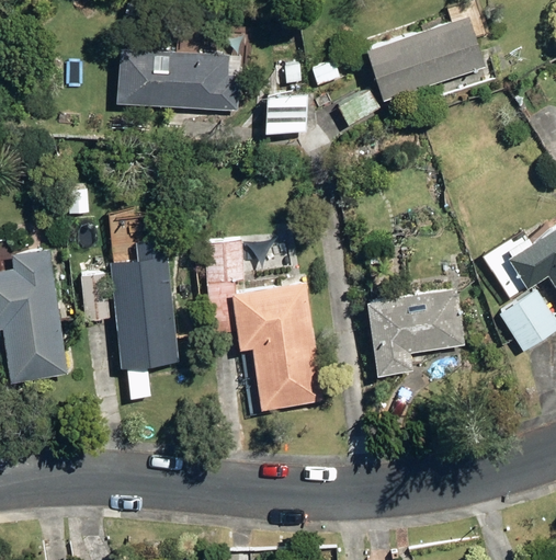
[(365,50),(382,101),(484,68),(467,16),(365,50)]
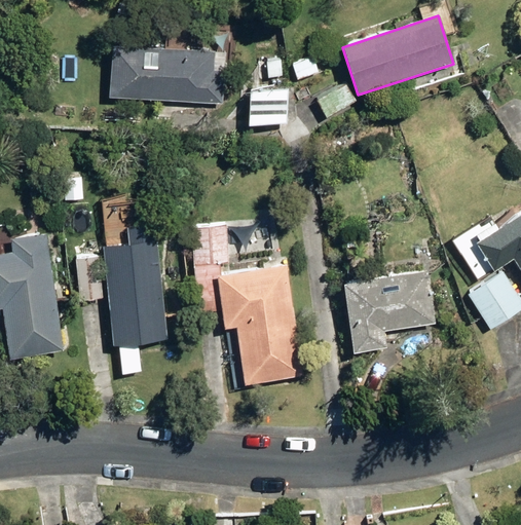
[(108,99),(224,104),(225,71),(215,71),(216,51),(112,46),(108,99)]
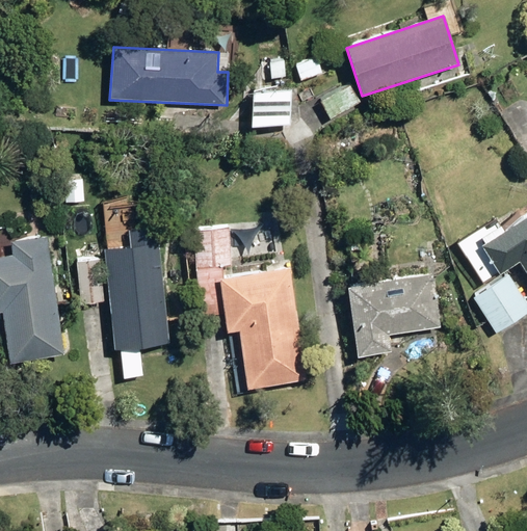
[(296,65),(302,81),(323,74),(318,57),(296,65)]
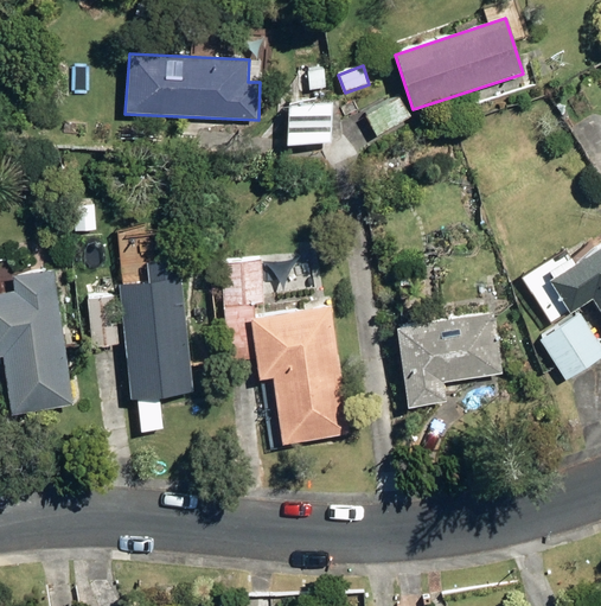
[(366,116),(378,136),(411,116),(400,96),(366,116)]
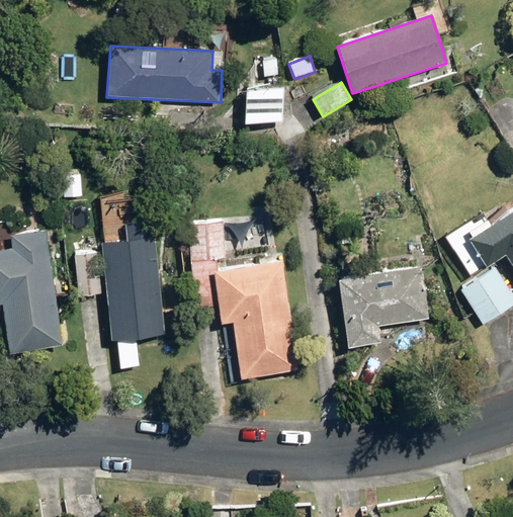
[(244,124),(284,123),(283,87),(242,89),(244,124)]
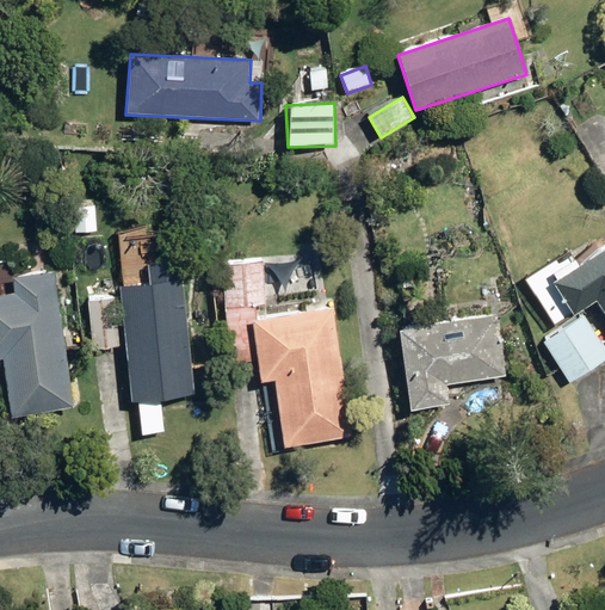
[(97,232),(96,207),(74,208),(76,233),(97,232)]
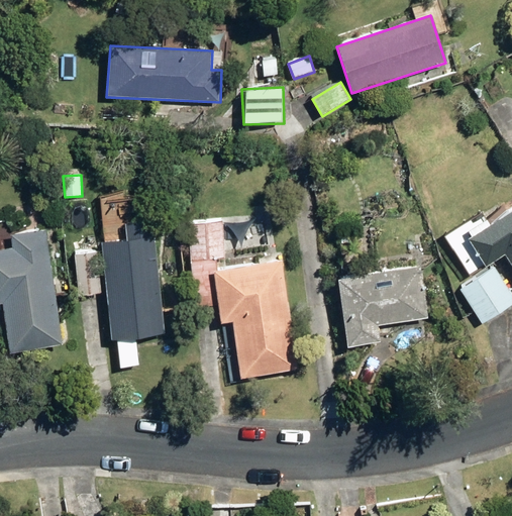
[(503,255),(511,268),(511,210),(466,239),(484,268),(503,255)]
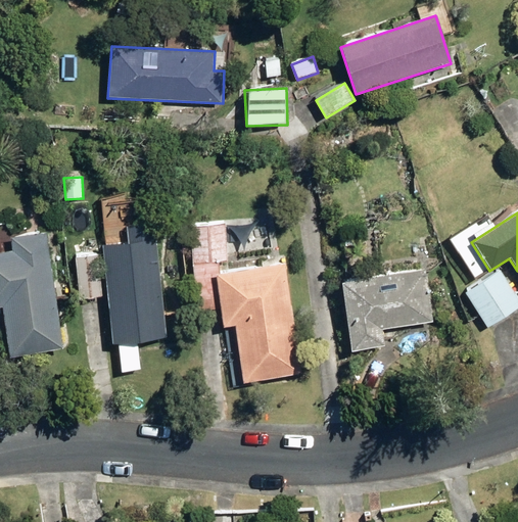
[(234,326),(242,383),(302,374),(284,264),(221,274),(220,263),(230,261),(226,224),(190,228),(198,312),(220,309),(222,328),(234,326)]
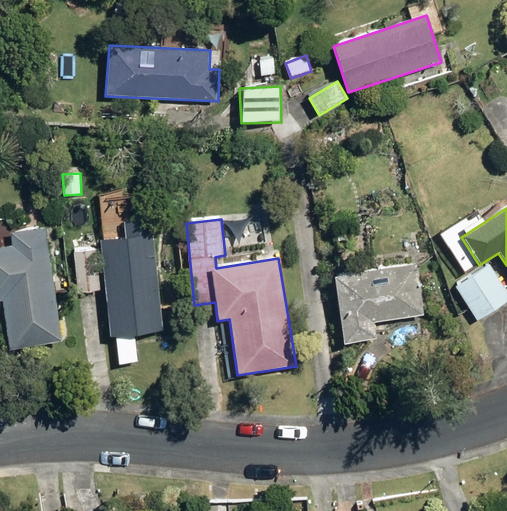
[(0,300),(1,300),(9,348),(60,341),(43,228),(9,233),(11,248),(0,249),(0,300)]
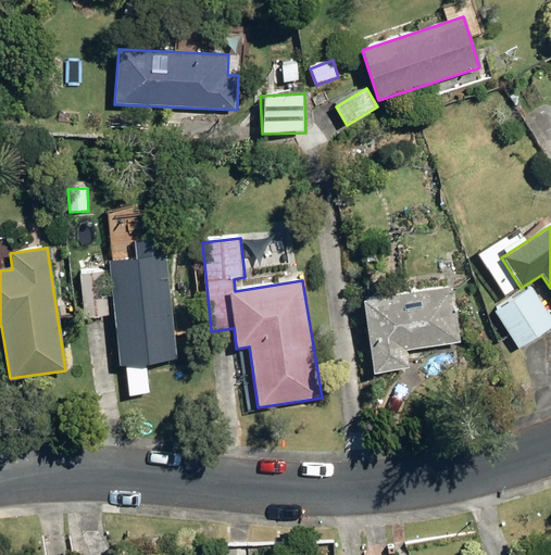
[(108,262),(121,367),(178,360),(165,255),(108,262)]
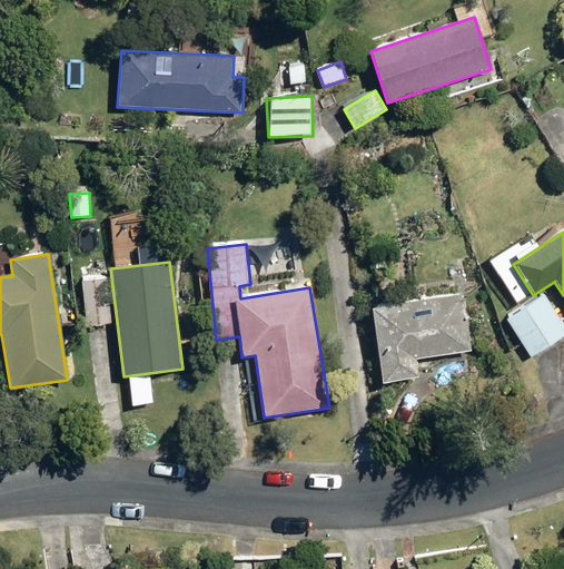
[(82,281),(87,323),(110,322),(105,278),(82,281)]
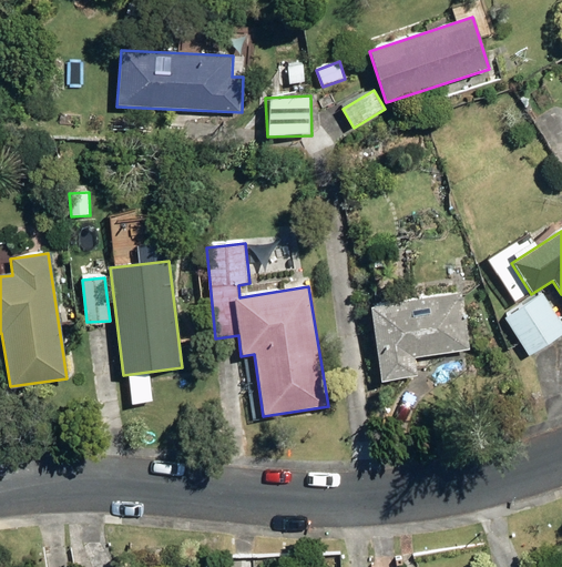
[(368,307),(379,383),(417,376),(415,358),(470,351),(461,293),(368,307)]
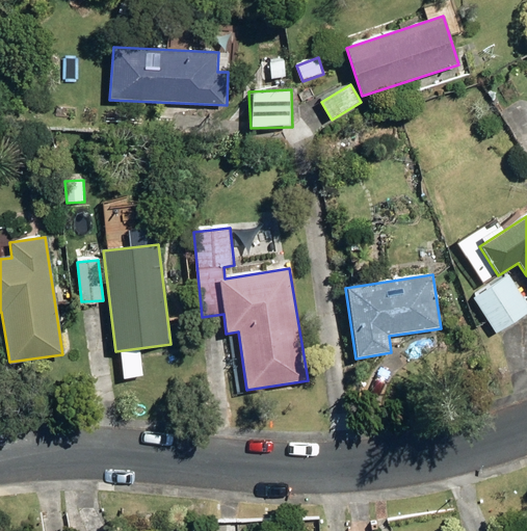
[(474,298),(498,334),(526,314),(526,302),(508,275),(474,298)]
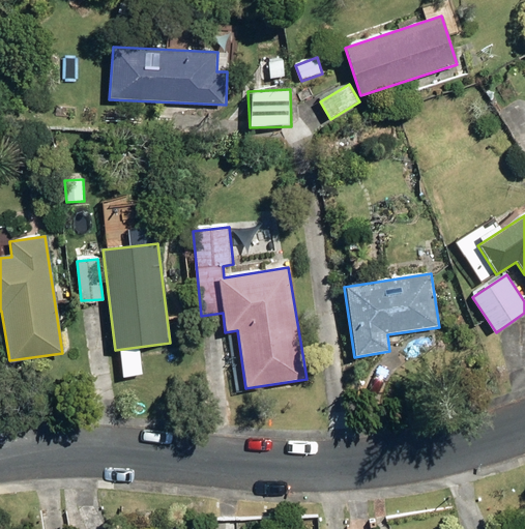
All buildings are outlined.
